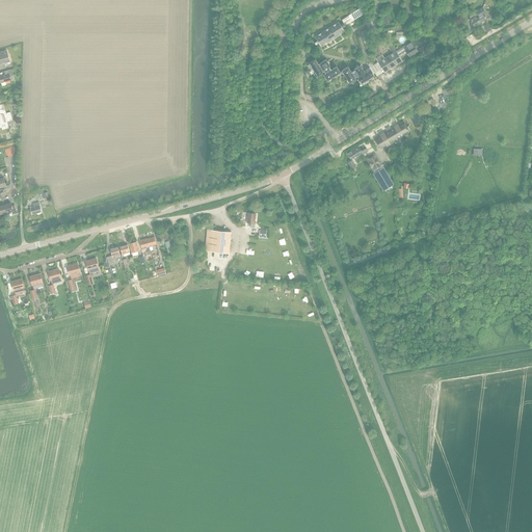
[(486,18),(483,12),(484,11),(482,6),(474,11),(475,14),(474,15),(475,16),(479,22),(486,18)]
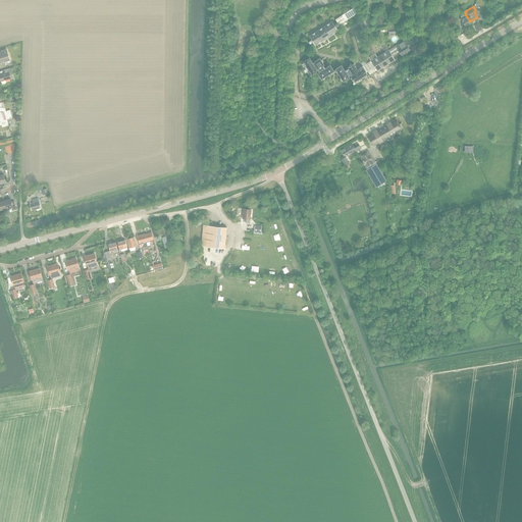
[(355,7),(342,15),(346,20),(359,12),(355,7)]
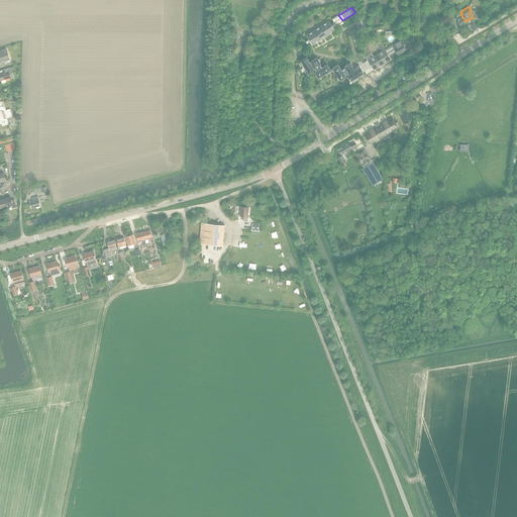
[(458,25),(466,21),(461,15),(457,18),(457,19),(456,20),(457,21),(456,21),(457,22),(456,23),(458,25)]
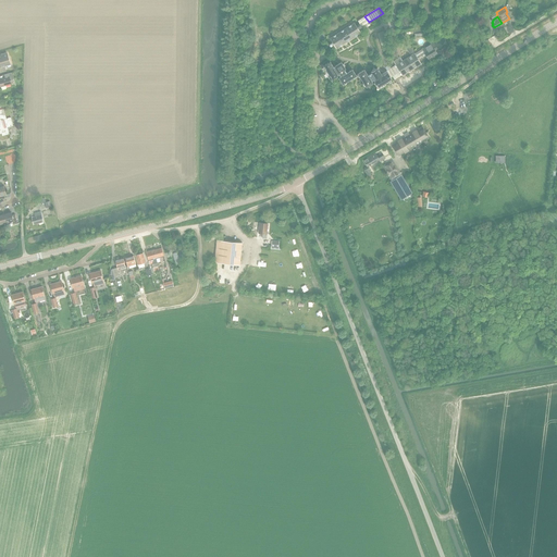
[(360,33),(354,23),(331,38),(336,48),(360,33)]
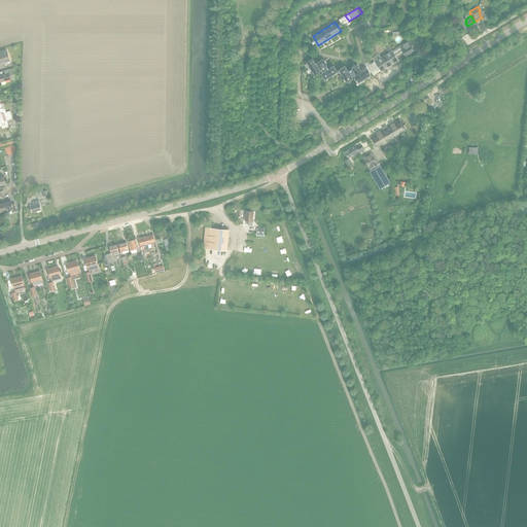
[(362,29),(356,32),(362,48),(369,46),(362,29)]
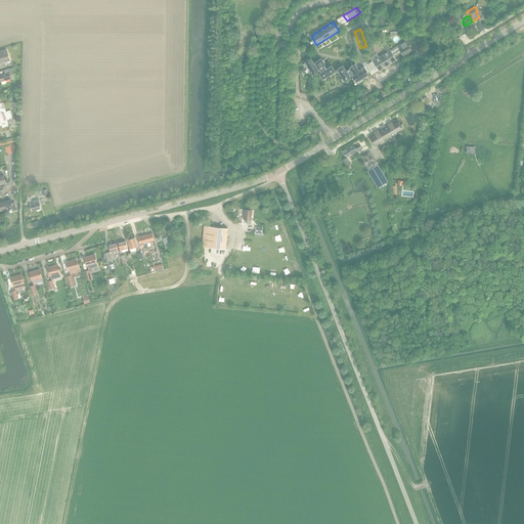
[(394,56),(401,51),(403,54),(411,50),(410,48),(412,46),(408,39),(399,45),(390,50),(385,42),(381,44),(386,52),(377,58),(374,54),(370,57),(379,71),(396,59),(394,56)]
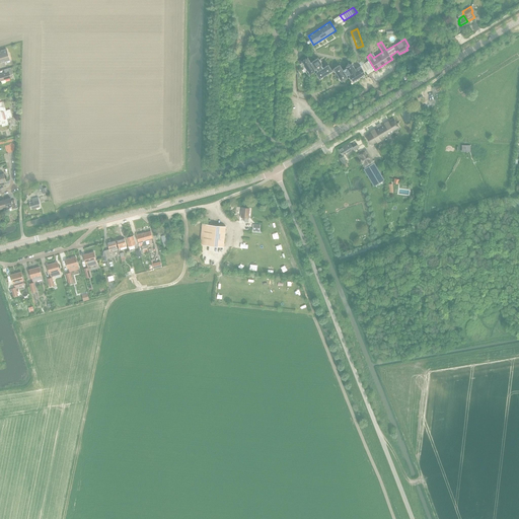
[(366,43),(362,43),(365,48),(364,48),(367,52),(370,50),(366,43)]
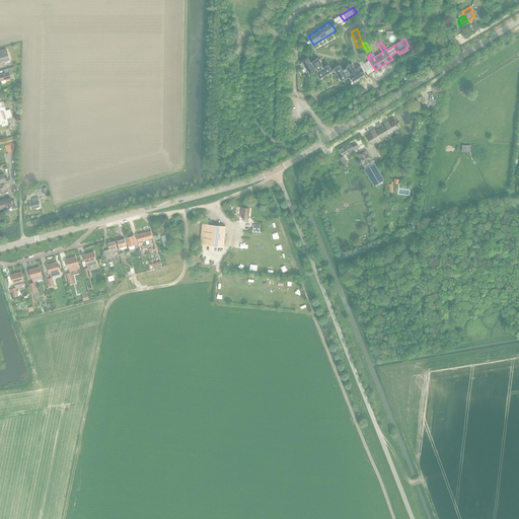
[(1,53),(0,53),(0,62),(5,61),(5,63),(10,62),(6,50),(1,51),(1,53)]
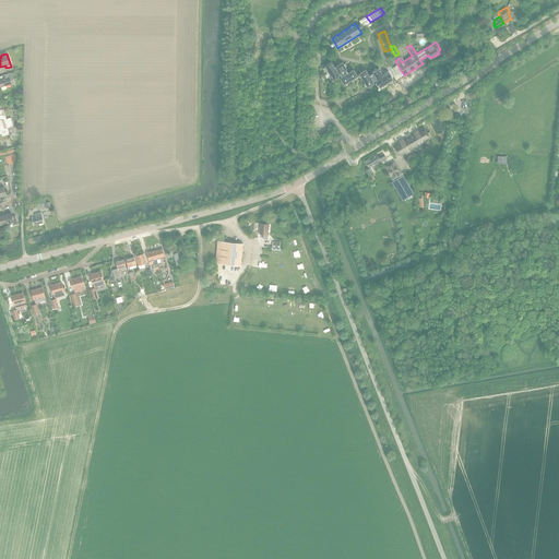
[(344,84),(357,76),(354,69),(347,73),(345,70),(346,69),(343,62),(335,67),(335,68),(331,61),(324,66),(333,80),(341,74),(342,76),(340,78),(344,84)]
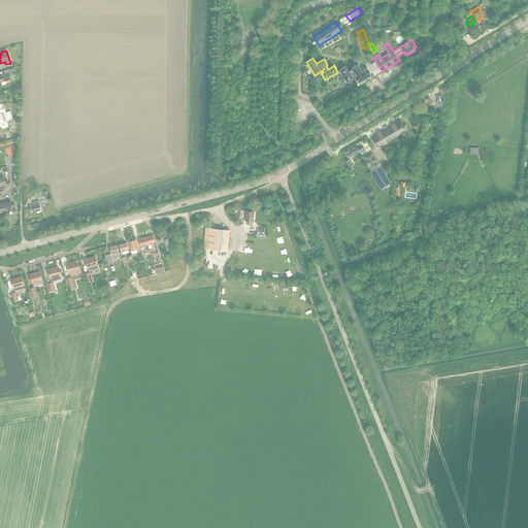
[(359,83),(371,74),(367,68),(362,72),(361,71),(362,71),(358,64),(352,68),(352,69),(349,71),(345,66),(339,69),(348,83),(354,78),(353,76),(355,75),(359,83)]
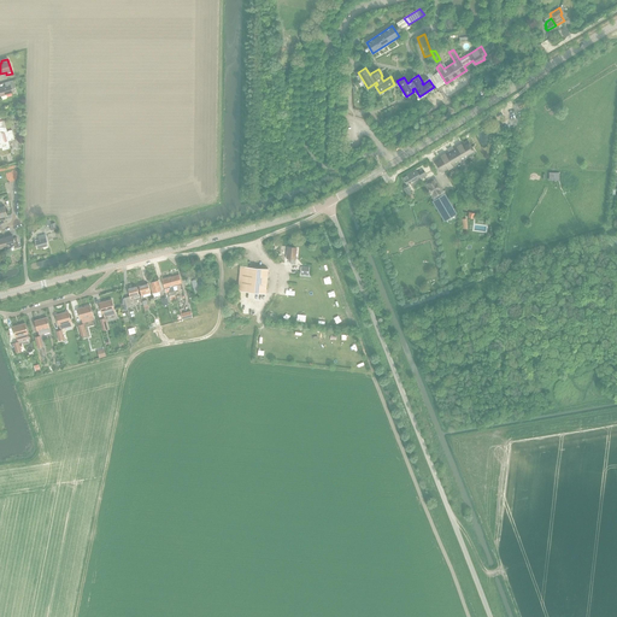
[(7,97),(6,95),(12,93),(12,89),(15,88),(12,81),(5,83),(6,87),(0,88),(0,97),(1,97),(3,100),(6,99),(7,97)]
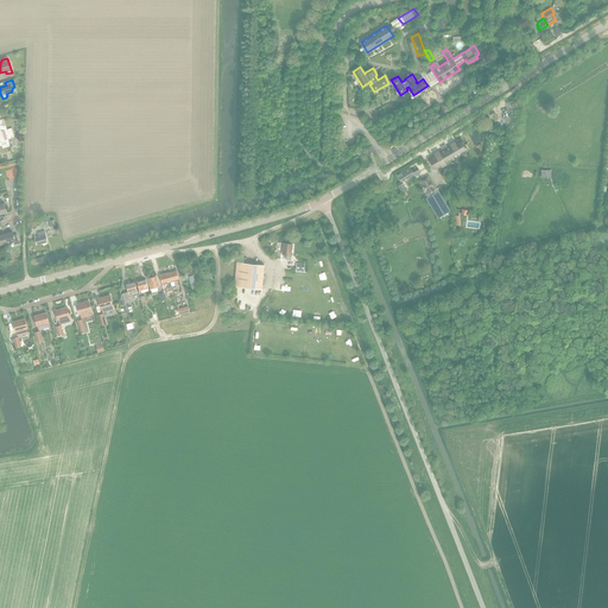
[(450,88),(449,87),(449,86),(444,80),(439,84),(445,92),(450,88)]
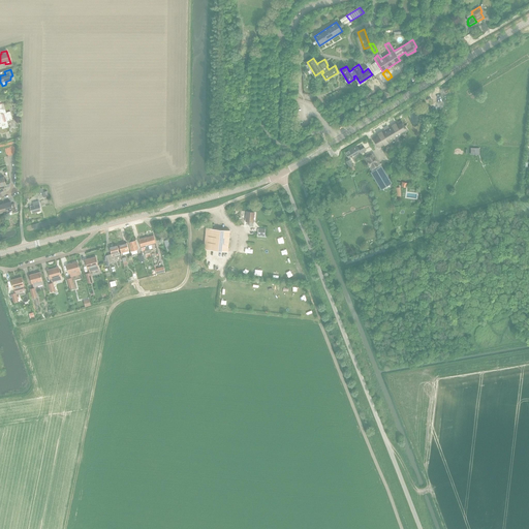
[(6,113),(2,99),(0,99),(0,126),(1,126),(2,129),(8,127),(7,121),(12,119),(9,112),(6,113)]
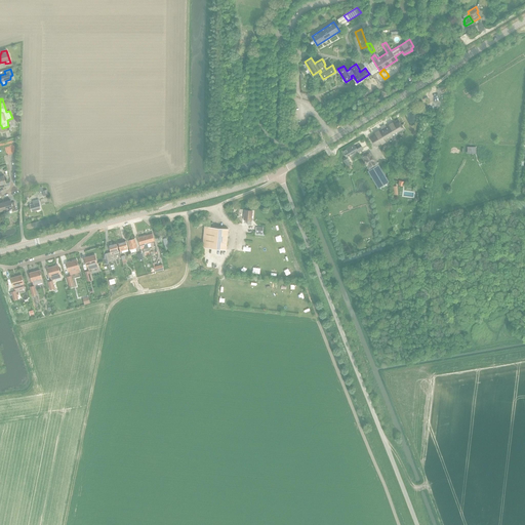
[(369,135),(376,146),(404,129),(398,119),(369,135)]
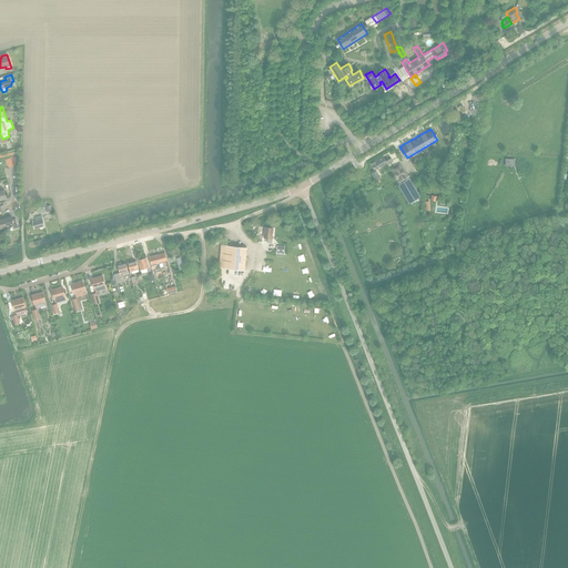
[(375,169),(386,162),(387,164),(393,161),(389,155),(384,159),(383,155),(371,163),(375,169)]
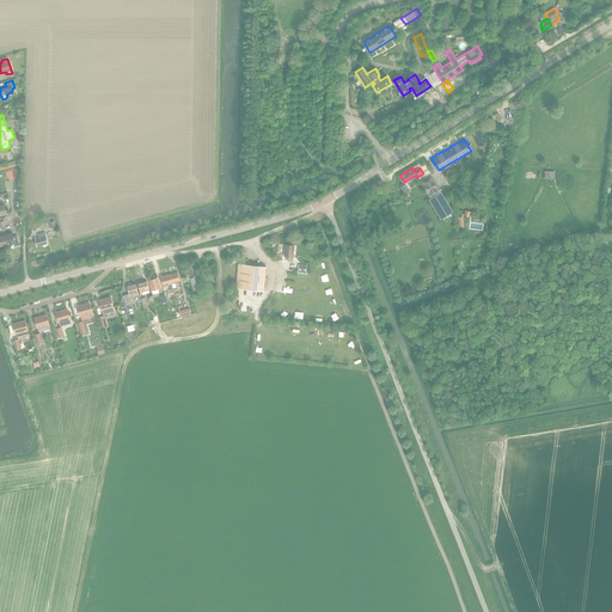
[(432,176),(420,183),(429,199),(441,191),(432,176)]
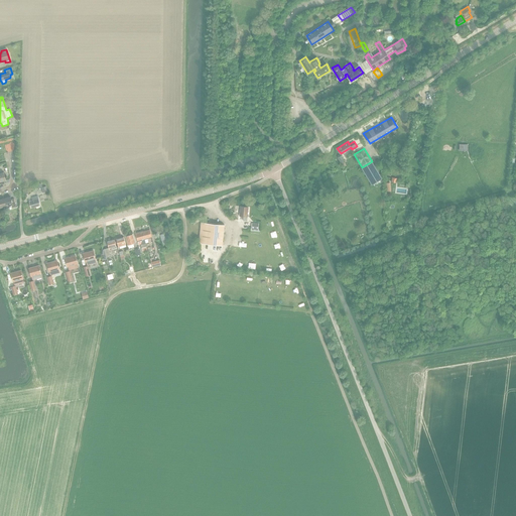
[(47,191),(46,186),(42,187),(41,183),(36,184),(37,188),(41,187),(42,192),(47,191)]
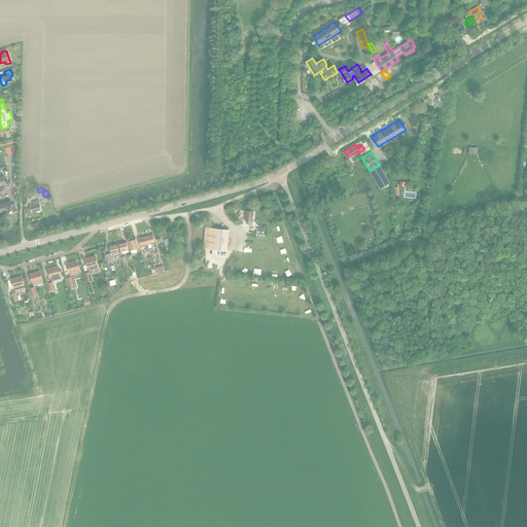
[(4,202),(6,210),(12,209),(13,212),(16,211),(15,205),(12,205),(11,201),(10,202),(10,201),(4,202)]
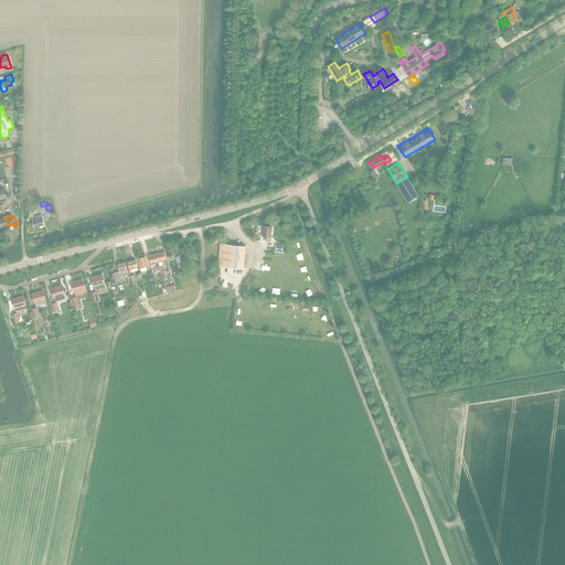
[(35,220),(33,220),(31,221),(33,227),(44,224),(41,215),(34,216),(35,220)]
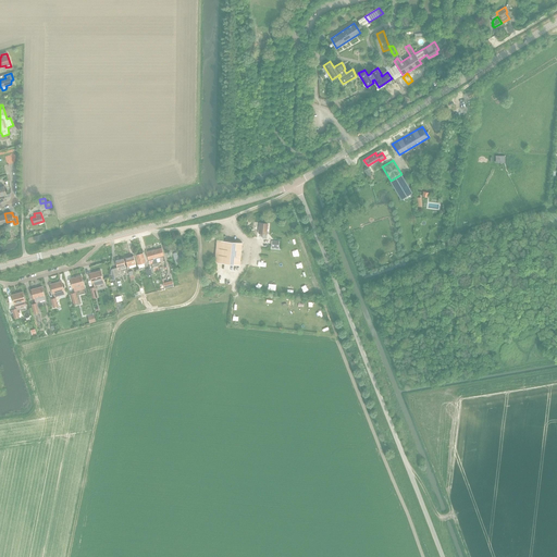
[(268,223),(259,222),(258,234),(267,234),(268,223)]
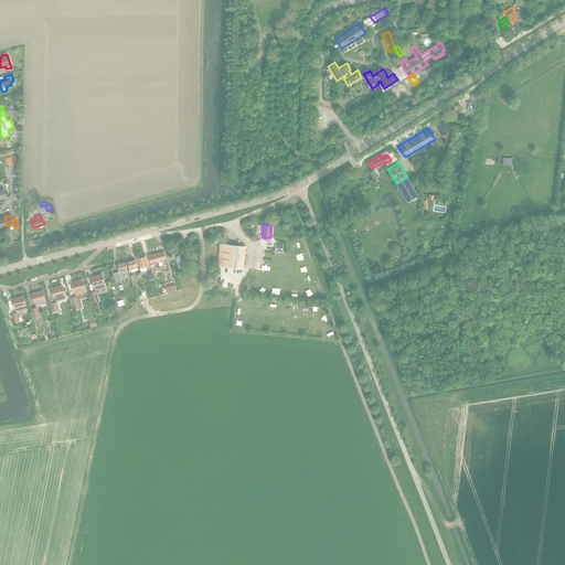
[(243,269),(245,246),(220,244),(217,266),(243,269)]
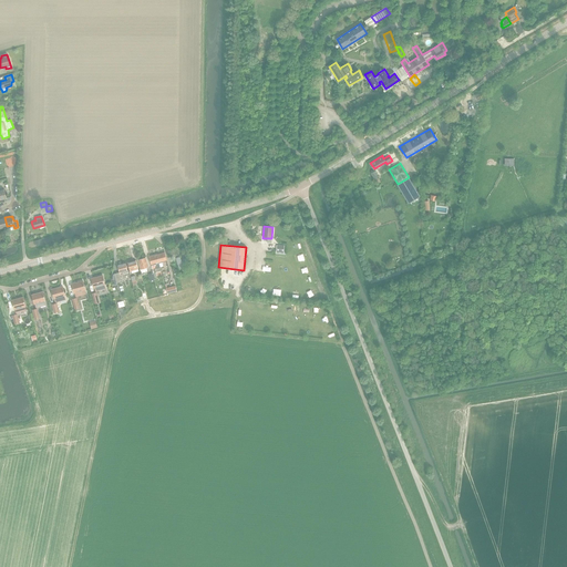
[(163,266),(162,261),(166,260),(164,253),(155,255),(157,261),(158,263),(160,267),(163,266)]
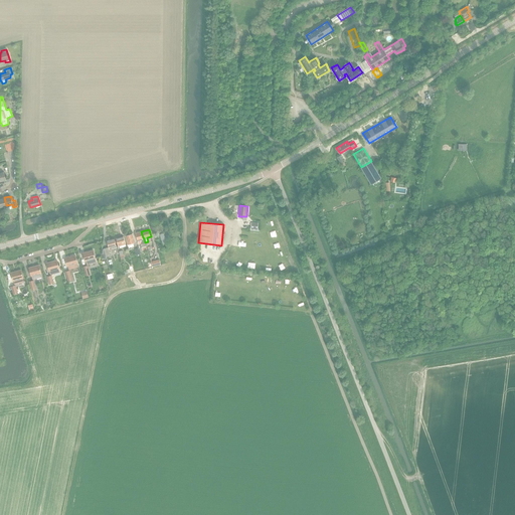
[(172,239),(171,237),(169,229),(163,231),(163,232),(159,233),(162,245),(172,239)]
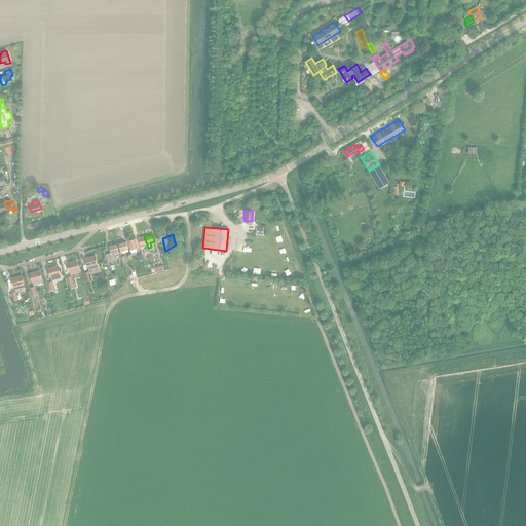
[(147,243),(146,242),(144,236),(138,237),(140,246),(141,250),(144,249),(144,250),(144,253),(145,253),(145,256),(150,255),(149,252),(148,246),(144,247),(144,246),(145,245),(147,243)]
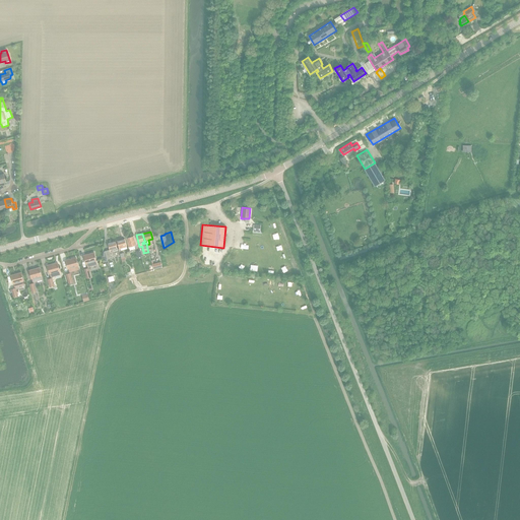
[(135,249),(134,247),(135,246),(132,237),(126,238),(129,247),(128,247),(129,251),(130,250),(130,251),(135,249)]
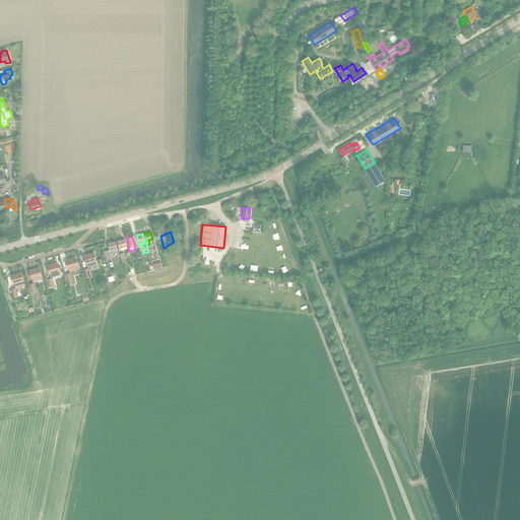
[(127,249),(126,247),(124,239),(117,241),(119,250),(121,250),(121,251),(127,249)]
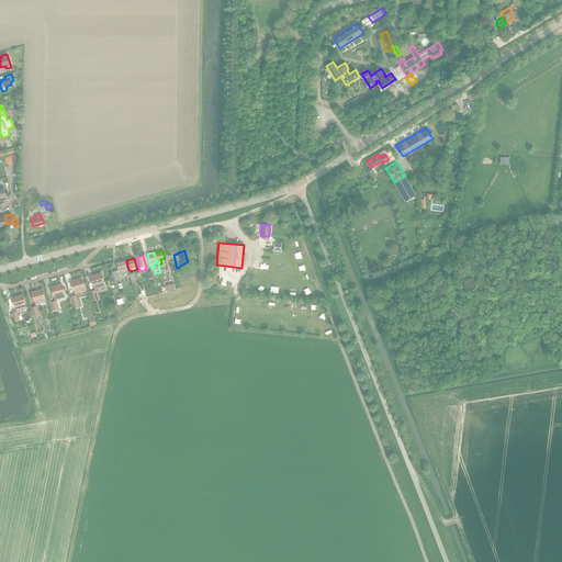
[(116,282),(115,280),(120,279),(117,272),(126,270),(123,261),(115,263),(117,270),(112,271),(114,277),(112,277),(113,283),(116,282)]
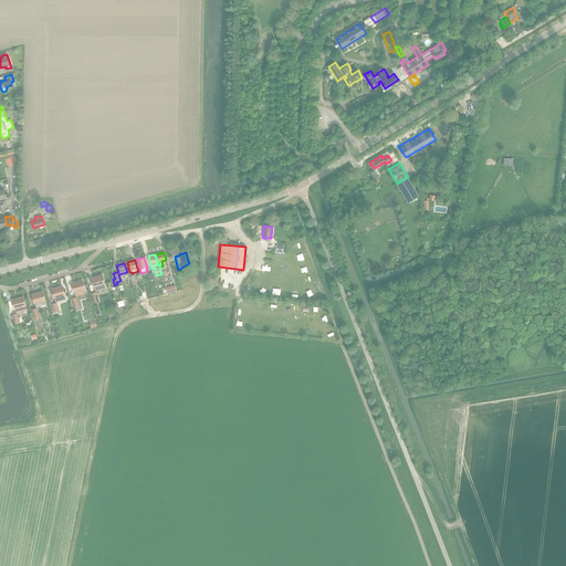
[(105,284),(103,274),(91,278),(94,286),(95,291),(96,291),(96,292),(92,293),(94,303),(98,302),(96,293),(100,292),(98,290),(105,289),(104,284),(105,284)]
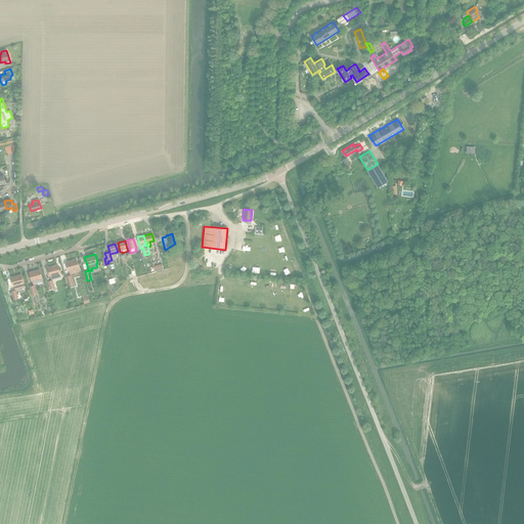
[(79,268),(77,259),(67,262),(69,270),(70,274),(79,271),(78,268),(79,268)]
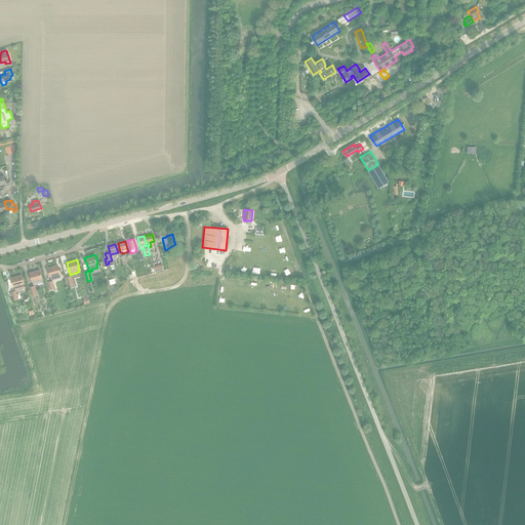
[(49,276),(50,276),(51,280),(61,277),(59,274),(59,273),(57,265),(47,268),(49,276)]
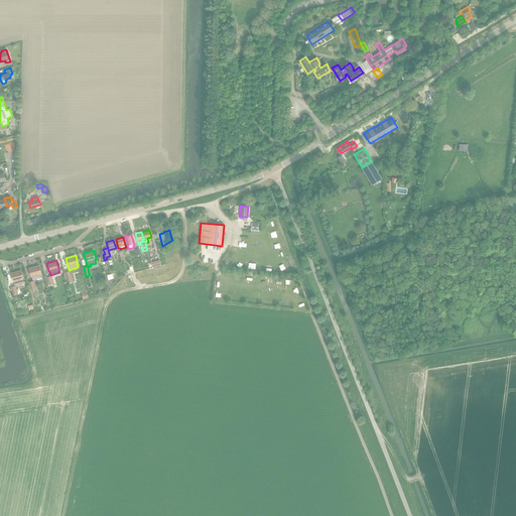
[(41,273),(39,265),(29,268),(31,276),(33,280),(41,277),(40,274),(41,273)]
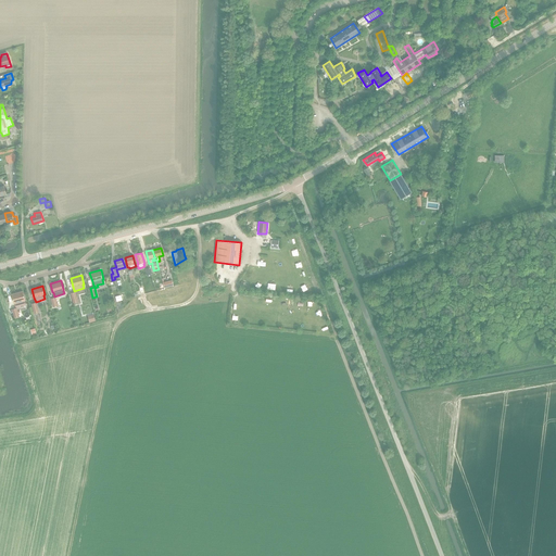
[(25,300),(23,291),(12,294),(14,303),(15,303),(16,307),(25,304),(24,300),(25,300)]
